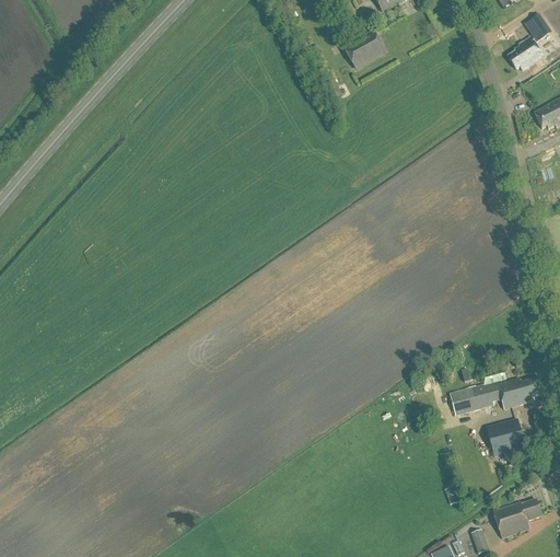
[(539,14),(532,19),(540,32),(548,27),(539,14)]
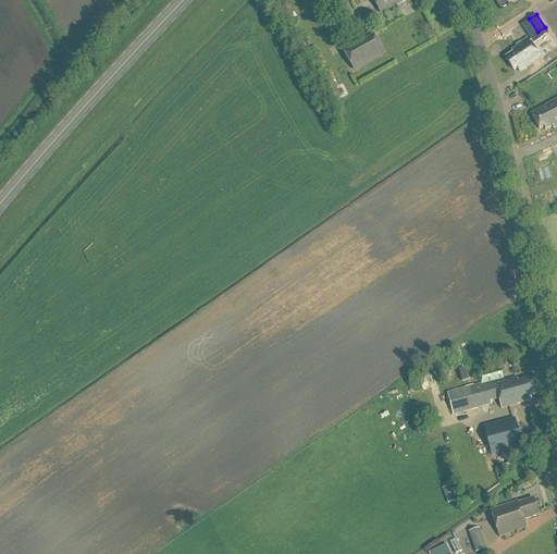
[(355,69),(383,52),(373,34),(344,50),(355,69)]
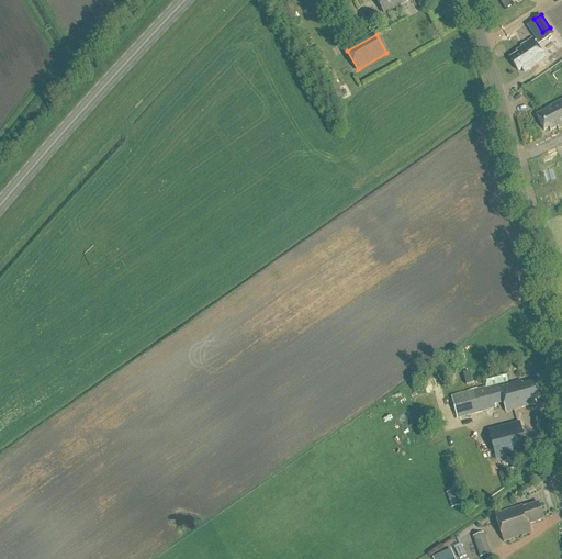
[(521,67),(525,70),(546,56),(532,36),(521,44),(523,46),(517,49),(518,52),(509,56),(518,69),(521,67)]
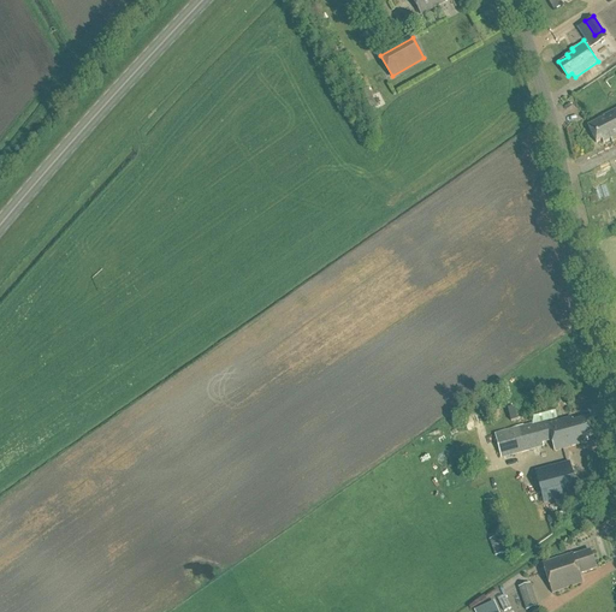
[(355,91),(360,100),(367,96),(361,88),(355,91)]
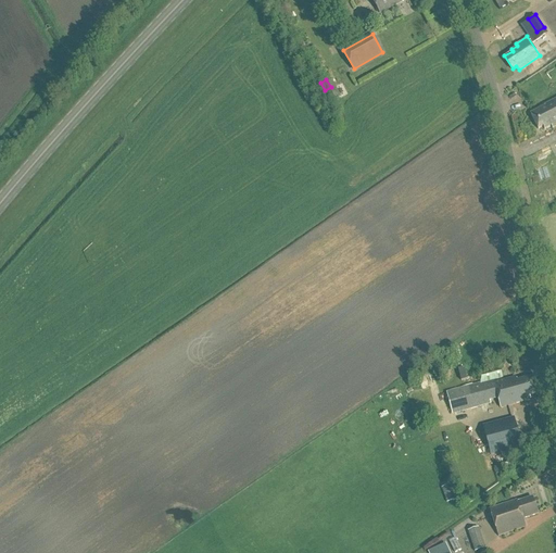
[(554,125),(555,123),(555,95),(542,103),(543,104),(530,112),(539,128),(544,125),(545,127),(554,123),(554,125)]
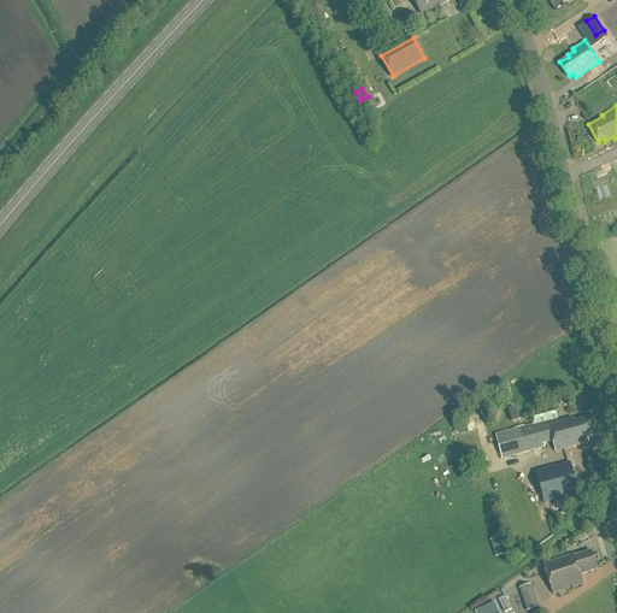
[(509,407),(512,420),(518,418),(515,405),(509,407)]
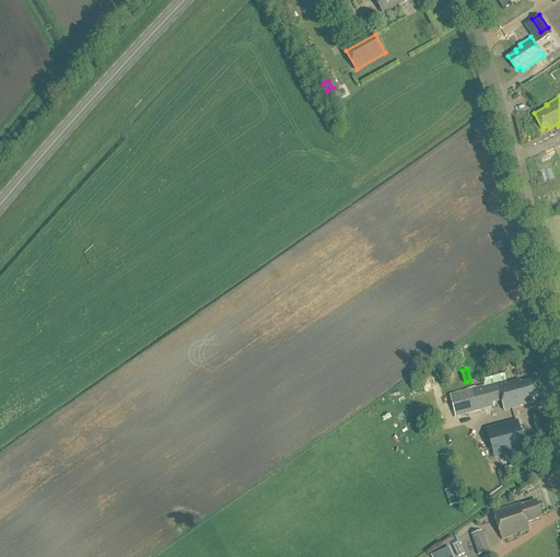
[(506,380),(503,368),(480,373),(482,385),(506,380)]
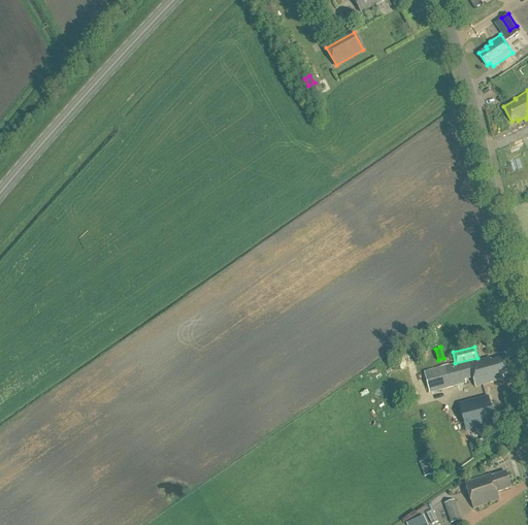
[(489,356),(424,370),(430,391),(436,389),(436,392),(442,391),(441,387),(464,381),(463,378),(472,374),(474,385),(503,378),(502,373),(507,372),(502,356),(490,359),(489,356)]
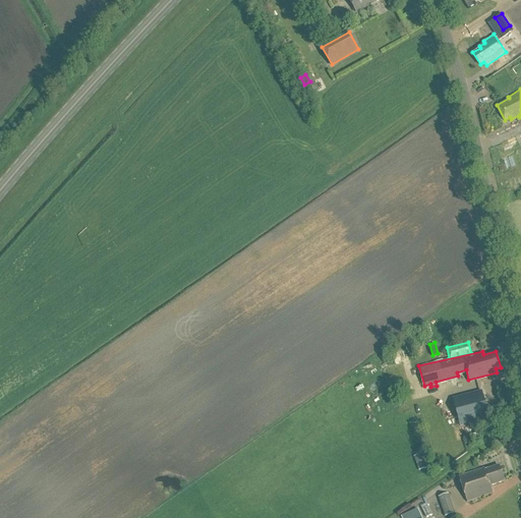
[(452,397),(459,424),(488,417),(481,389),(452,397)]
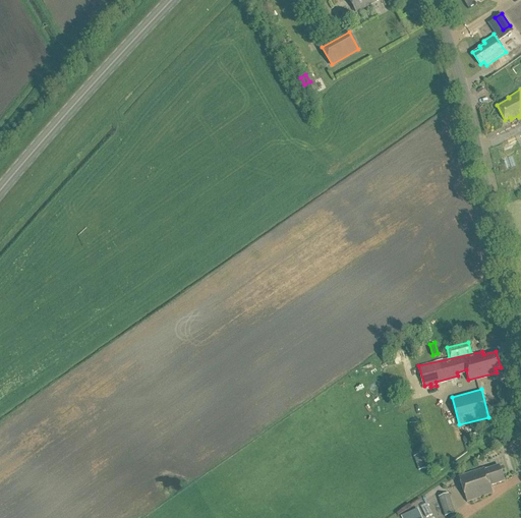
[(484,467),(484,466),(459,474),(467,499),(493,491),(490,484),(504,479),(499,463),(484,467)]
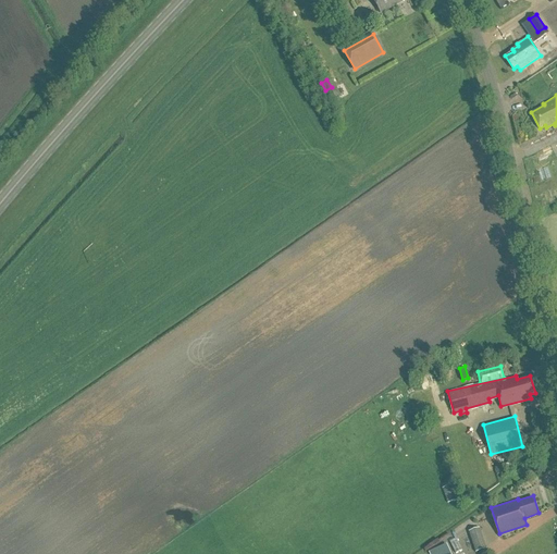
[(486,546),(480,526),(469,530),(475,550),(486,546)]
